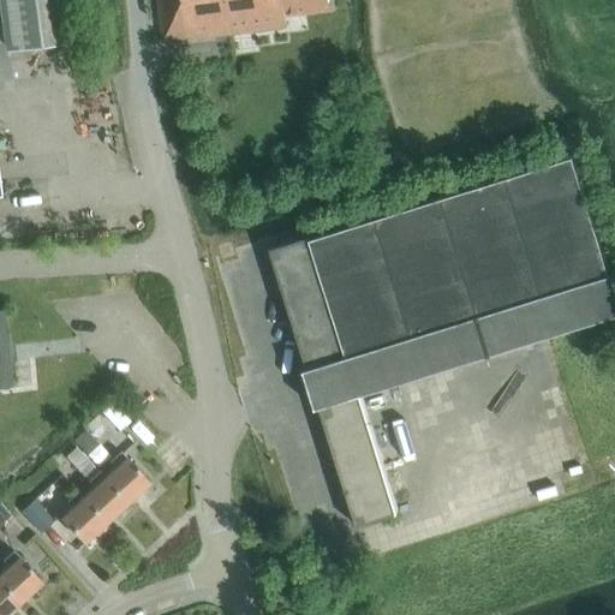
[(67,0),(0,0),(0,13),(5,52),(73,42),(67,0)]
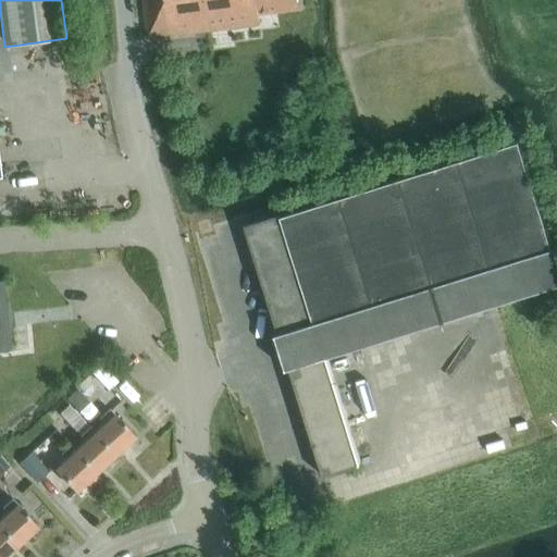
[(141,0),(147,39),(259,25),(258,14),(297,8),(296,0),(141,0)]
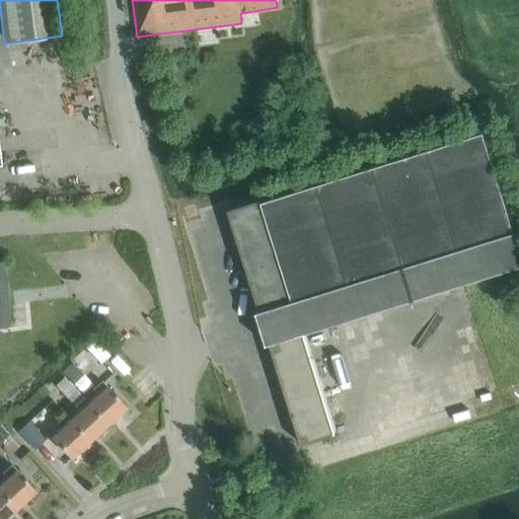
[(514,231),(483,132),(262,201),(262,200),(227,210),(258,311),(255,312),(266,345),(269,344),(300,445),(336,434),(304,332),(518,265),(518,237),(517,230),(514,231)]
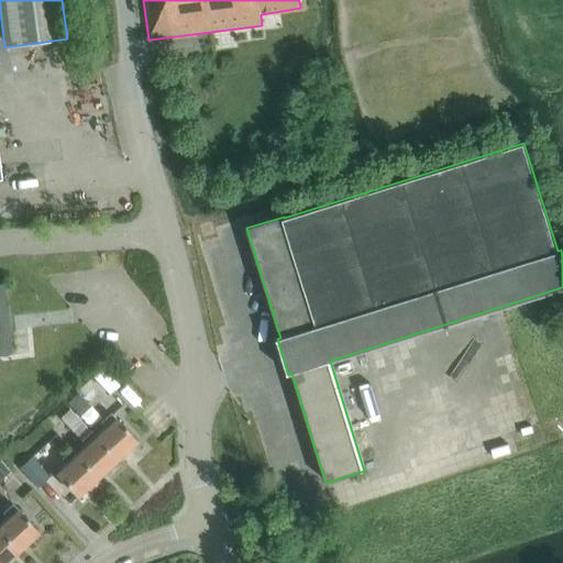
[(0,352),(9,351),(0,284),(0,352)]
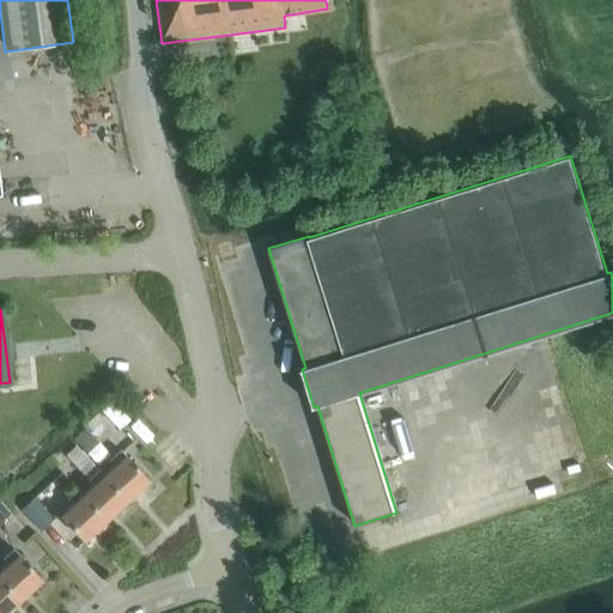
[(85,451),(97,441),(84,428),(73,438),(85,451)]
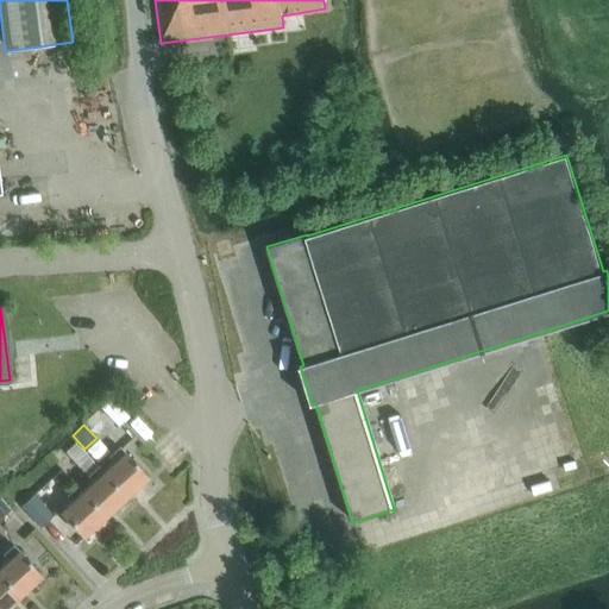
[(88,476),(98,468),(89,458),(77,445),(68,454),(80,466),(88,476)]
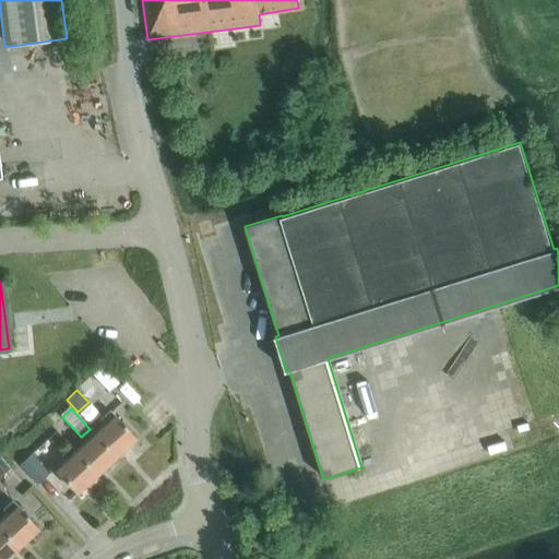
[(95,432),(117,455),(135,439),(109,411),(100,419),(105,424),(95,432)]
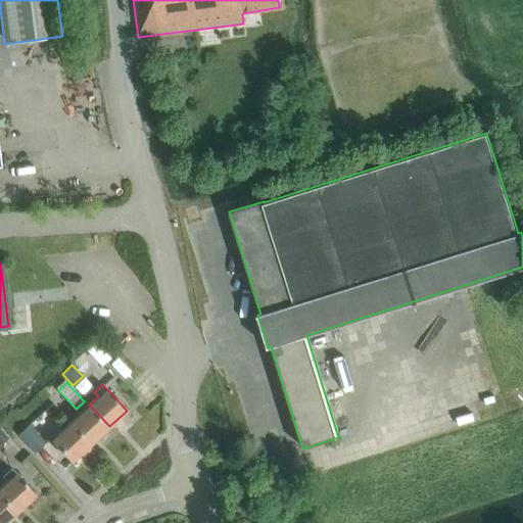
[(109,426),(89,405),(88,406),(84,401),(76,409),(80,414),(69,422),(90,444),(109,426)]
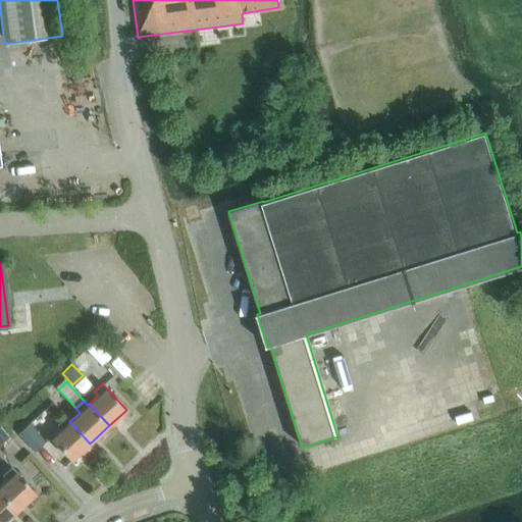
[(90,444),(69,421),(65,417),(57,425),(61,429),(51,439),(71,461),(90,444)]
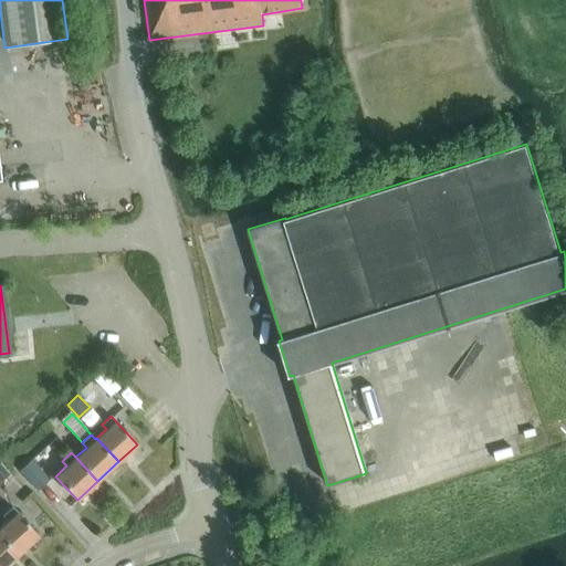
[(37,490),(49,478),(30,459),(19,471),(34,488),(37,490)]
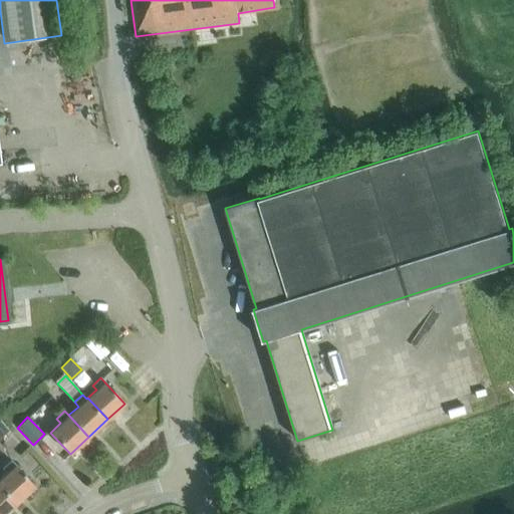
[(0,439),(2,442),(9,436),(1,426),(0,427),(0,439)]
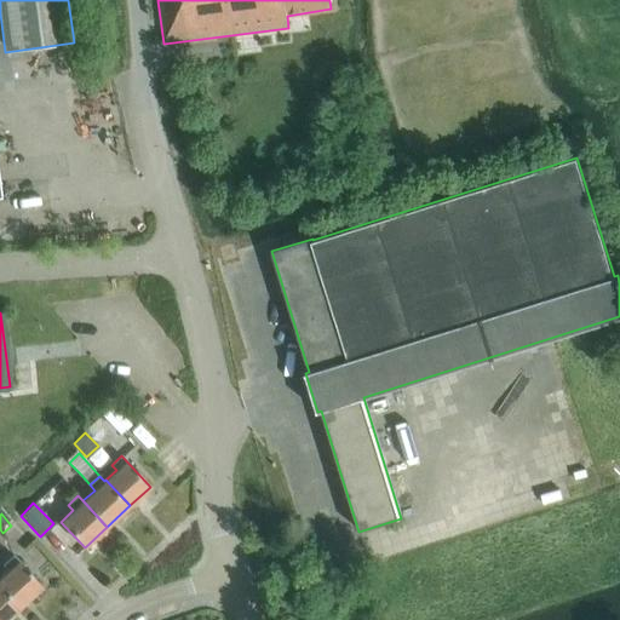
[(0,577),(0,584),(21,607),(41,587),(13,556),(3,564),(7,570),(0,577)]
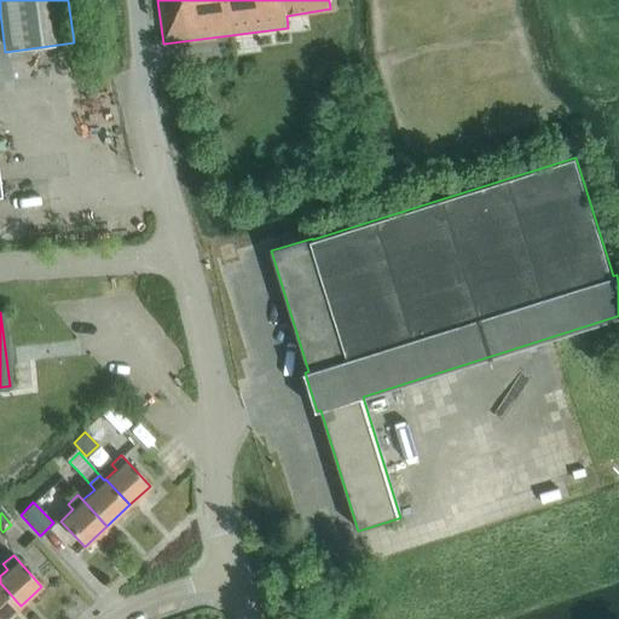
[(0,618),(5,618),(21,606),(0,583),(0,618)]
